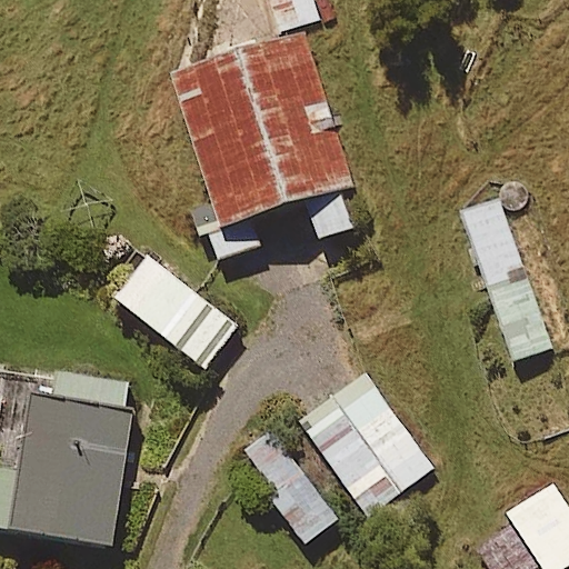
[(272,0),(280,31),(319,22),(313,0),(272,0)]
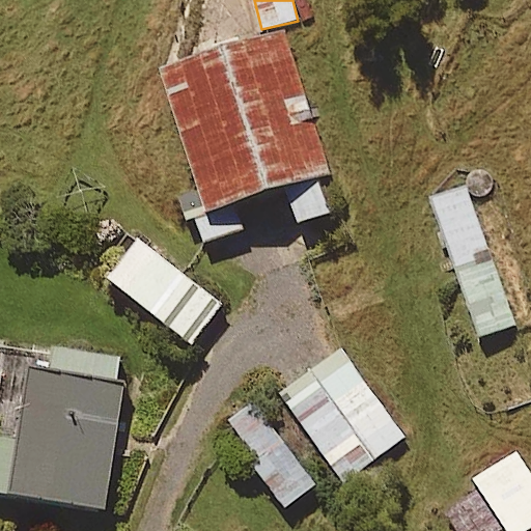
[(197,189),(177,195),(186,222),(194,220),(202,245),(243,231),(233,202),(284,186),(297,225),(330,214),(317,176),(330,172),(285,32),(160,73),(197,189)]
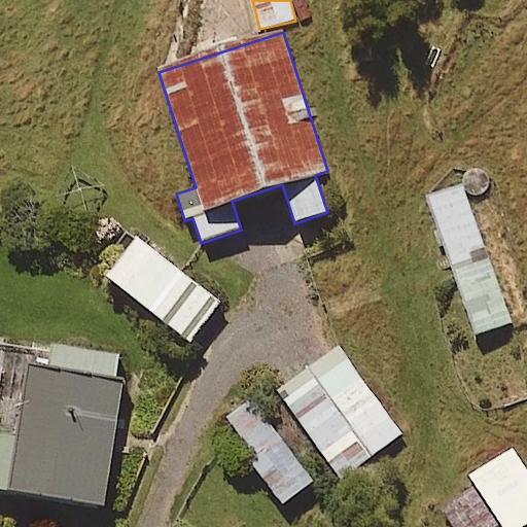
[(513,323),(463,186),(427,200),(478,336),(513,323)]
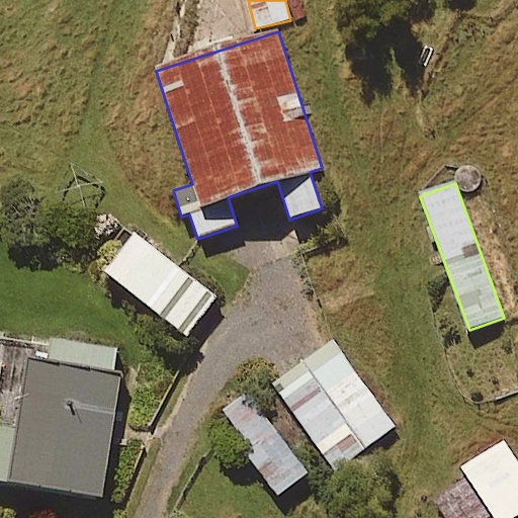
[(214,299),(135,235),(104,272),(185,337),(214,299)]
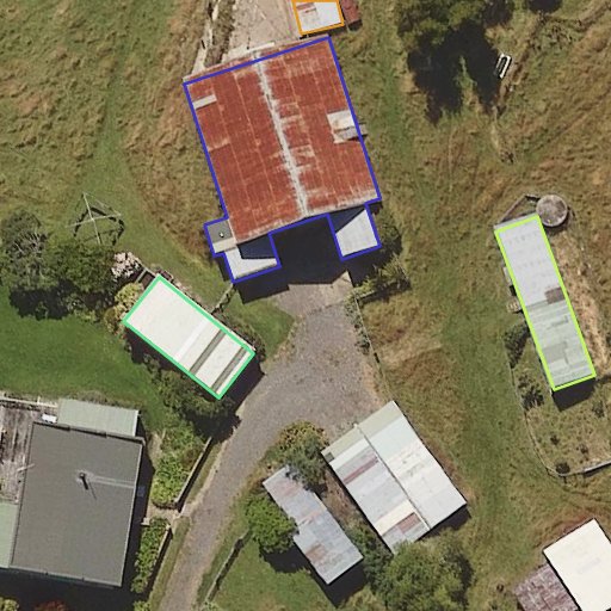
[(31,424),(18,421),(14,446),(28,448),(18,511),(0,507),(0,569),(118,588),(146,415),(36,397),(31,424)]
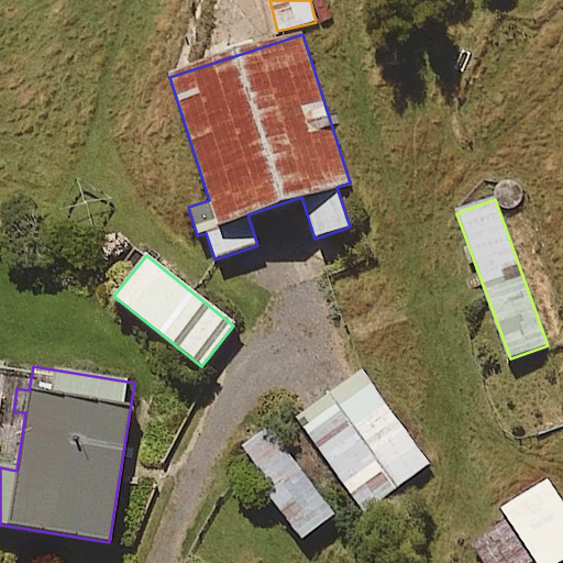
[(430,464),(361,372),(299,418),(311,434),(288,452),(269,427),(236,451),(301,538),(354,498),(364,512),(430,464)]
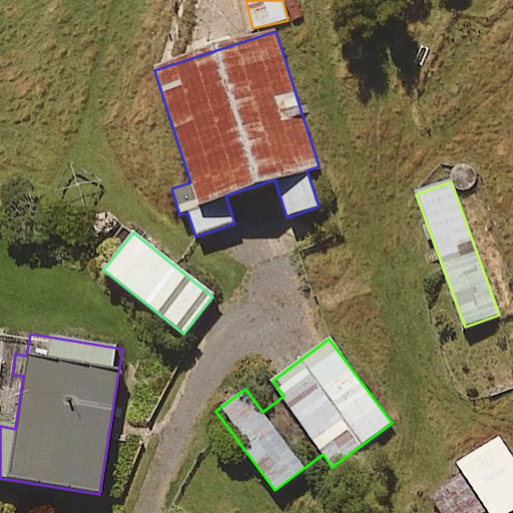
[(512,460),(500,439),(459,465),(463,473),(430,494),(441,512),(484,512),(488,511),(488,512),(509,512),(512,511),(512,460)]
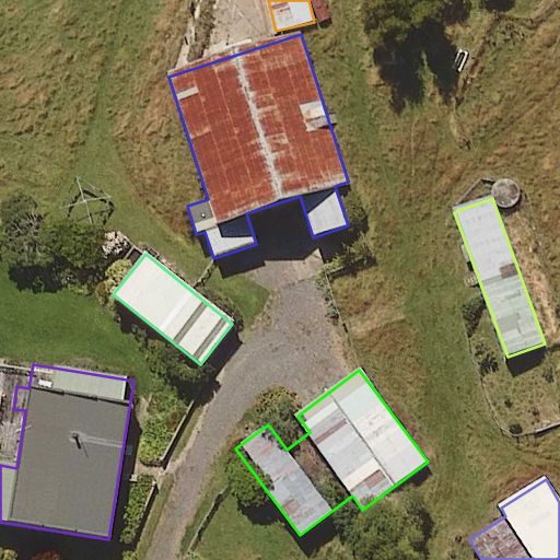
All buildings are outlined.
